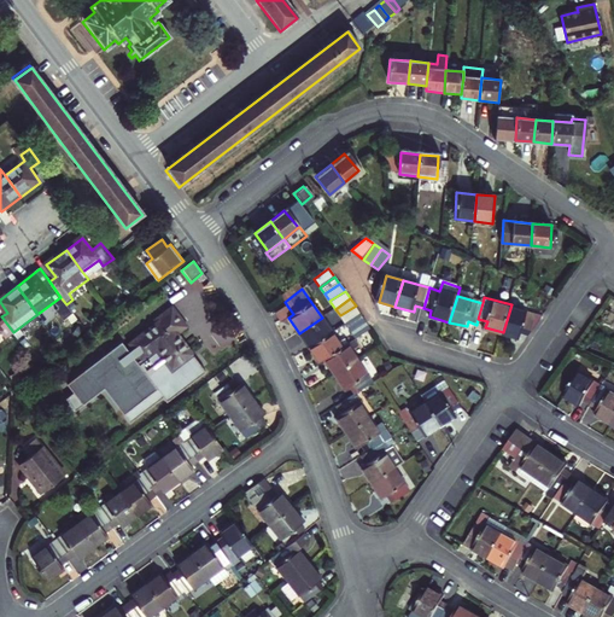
[(545,315),(512,304),(503,332),(522,338),(524,333),(531,336),(545,315)]
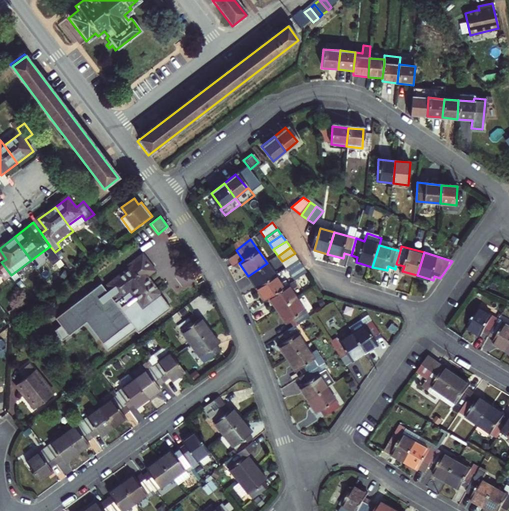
[(130,264),(131,265),(108,283),(108,284),(111,288),(108,291),(104,286),(101,282),(56,317),(69,335),(87,321),(104,343),(132,321),(114,300),(130,288),(143,305),(160,292),(147,276),(155,269),(143,253),(130,264)]
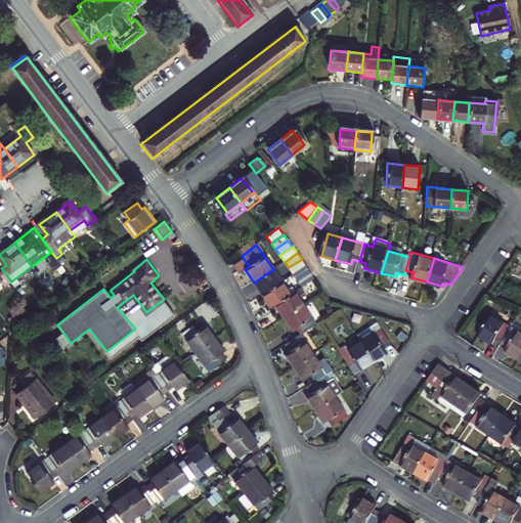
[(244,259),(233,266),(239,273),(245,269),(249,266),(244,259)]
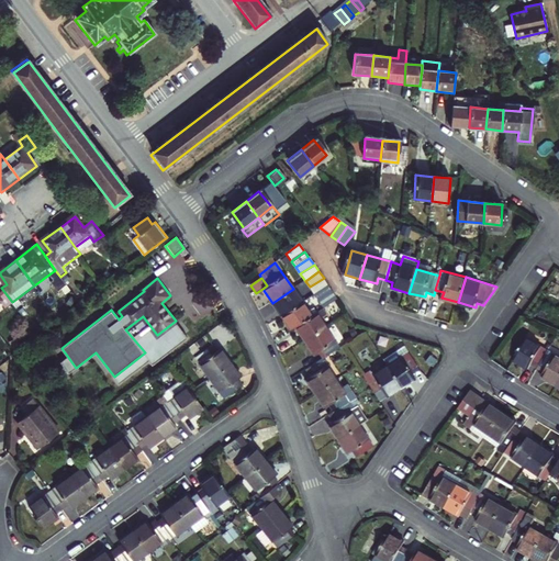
[(310,287),(315,294),(328,285),(324,278),(310,287)]
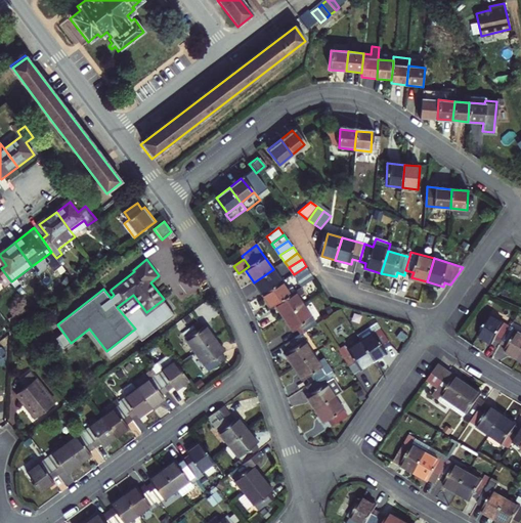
[(294,274),(298,279),(310,271),(306,266),(294,274)]
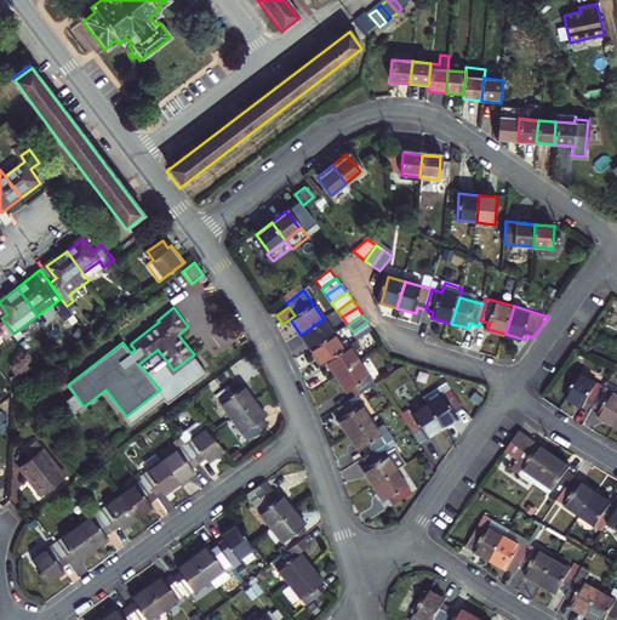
[(0,334),(3,333),(6,339),(13,334),(1,318),(0,319),(0,334)]
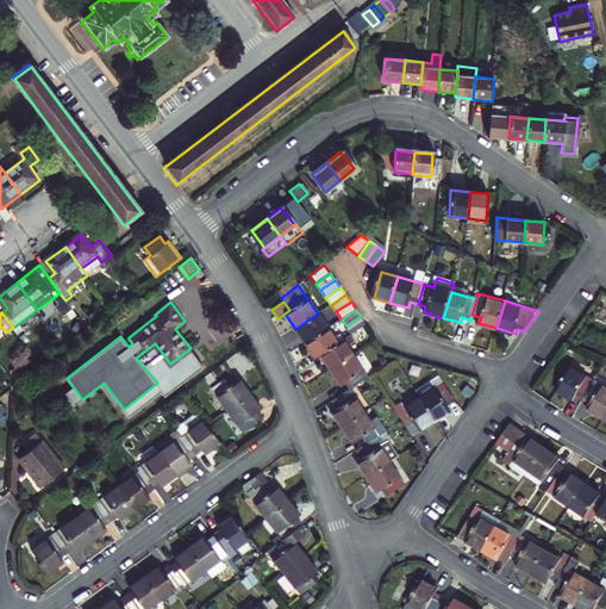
[(295,329),(306,343),(329,328),(318,314),(295,329)]
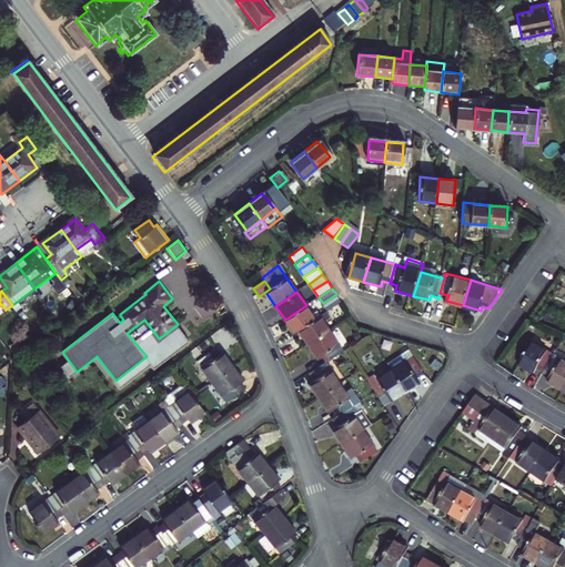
[(323,303),(329,311),(342,302),(336,294),(323,303)]
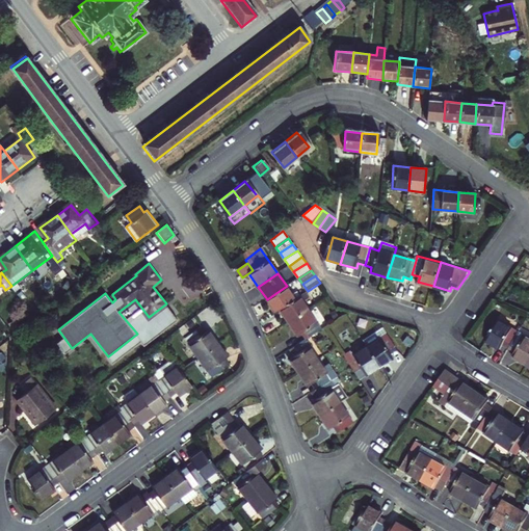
[(287,286),(267,299),(275,313),(281,310),(296,298),(287,286)]
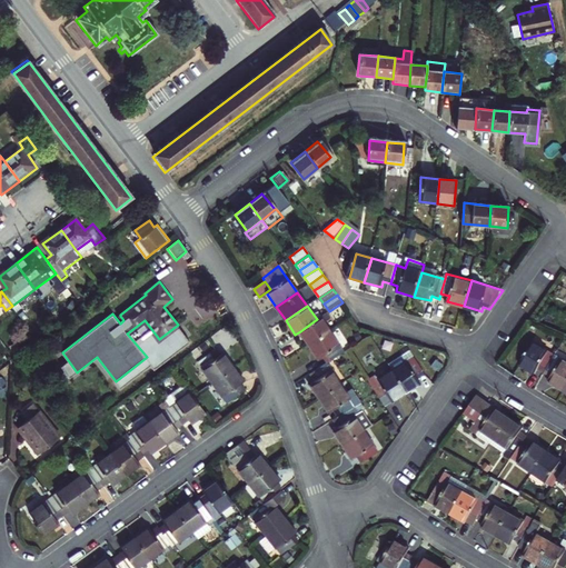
[(317,319),(300,331),(309,345),(331,329),(326,321),(334,317),(329,311),(317,319)]
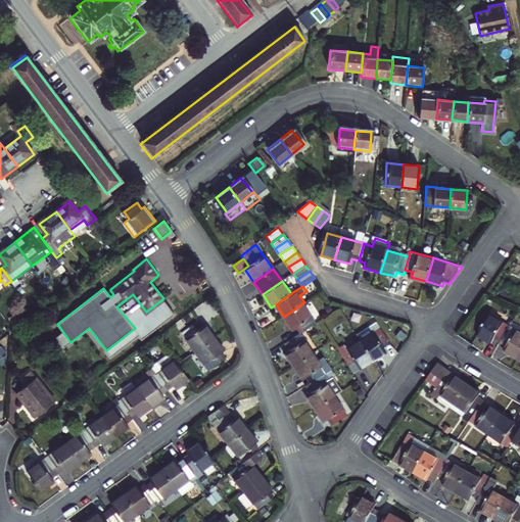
[(304,302),(284,317),(293,330),(297,328),(301,333),(318,321),(304,302)]
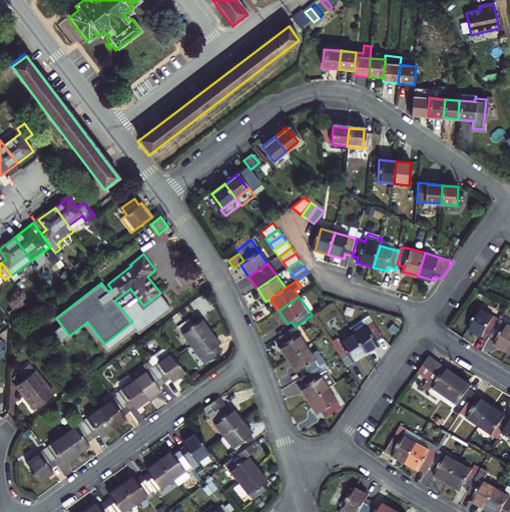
[(497,321),(477,309),(465,330),(479,337),(481,333),(488,337),(497,321)]
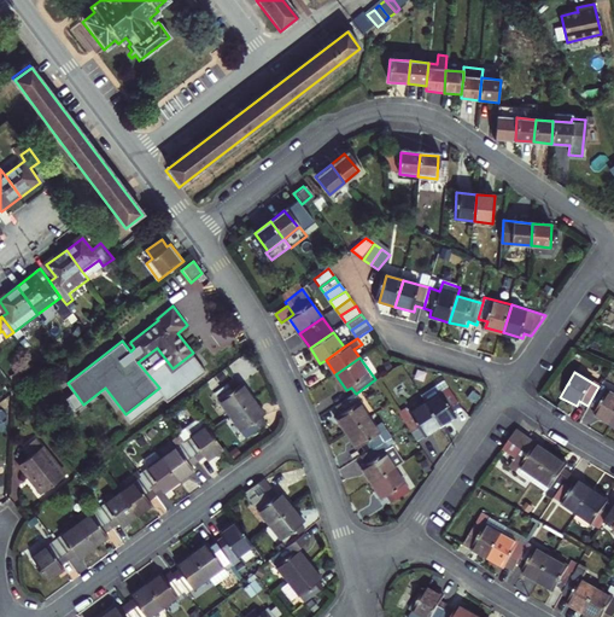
[(217,396),(232,419),(255,402),(245,388),(240,390),(235,383),(217,396)]
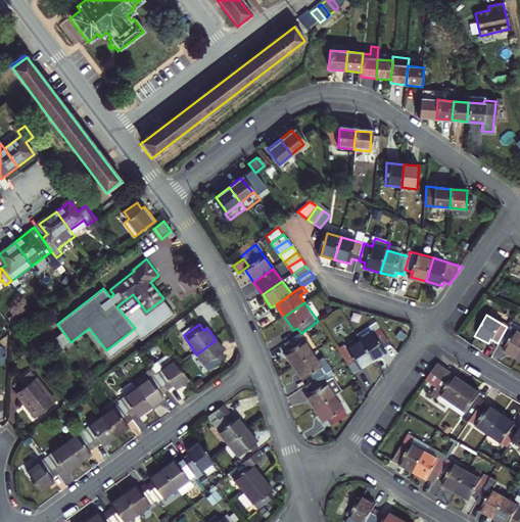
[(382,327),(363,341),(377,361),(390,351),(387,347),(393,342),(382,327)]
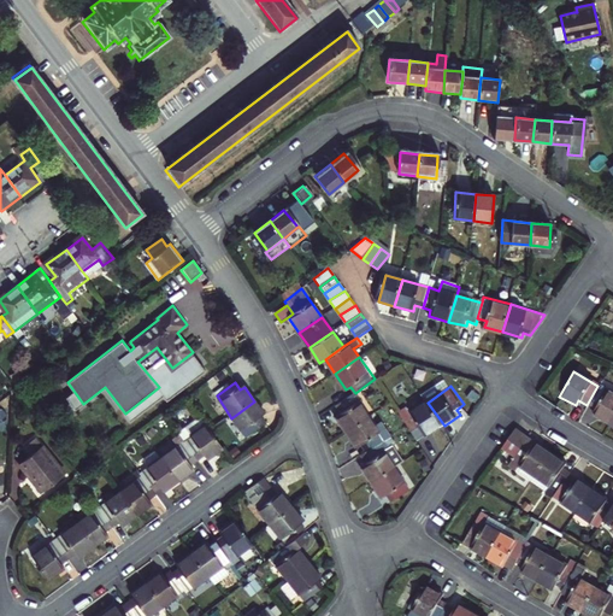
[(612,393),(597,386),(587,405),(594,409),(590,414),(607,423),(612,411),(612,393)]
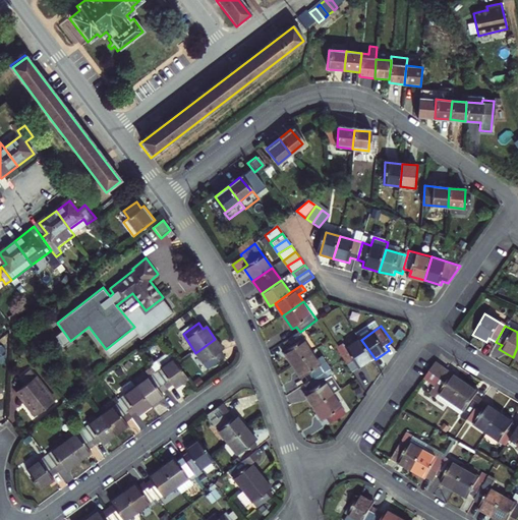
[(300,332),(284,343),(288,349),(285,352),(293,365),(314,351),(300,332)]
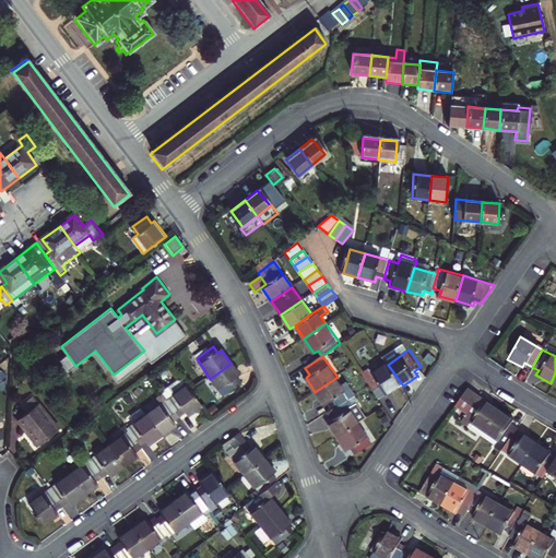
[(240,379),(231,364),(210,379),(224,399),(241,387),(238,381),(240,379)]
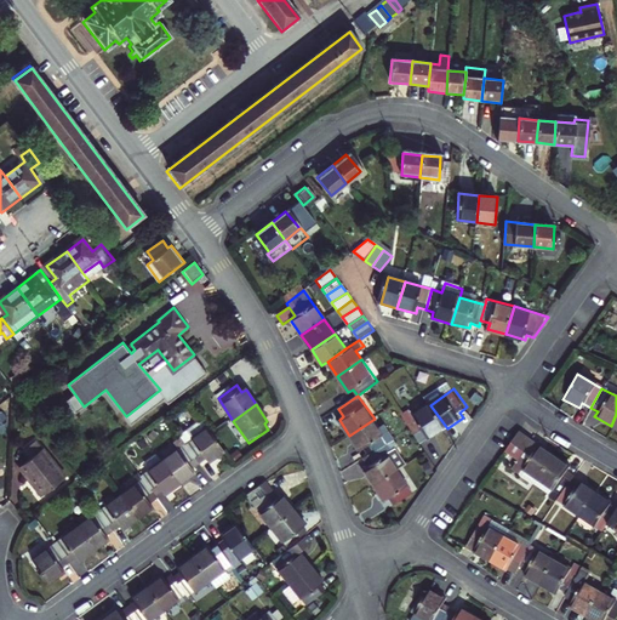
[(427,443),(447,428),(430,405),(410,420),(427,443)]
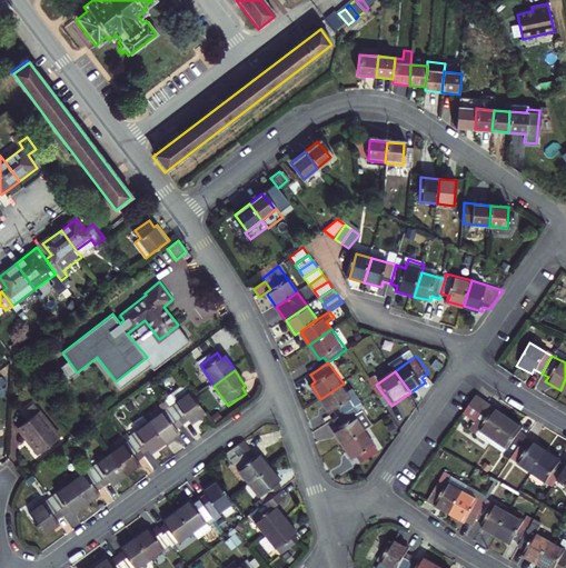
[(344,384),(320,399),(330,414),(335,410),(339,417),(351,408),(357,404),(344,384)]
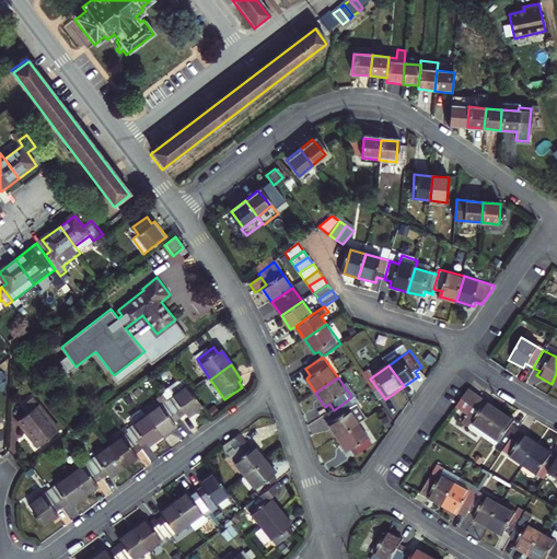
[(199,409),(189,395),(184,387),(178,381),(158,395),(163,403),(176,420),(182,416),(185,419),(199,409)]
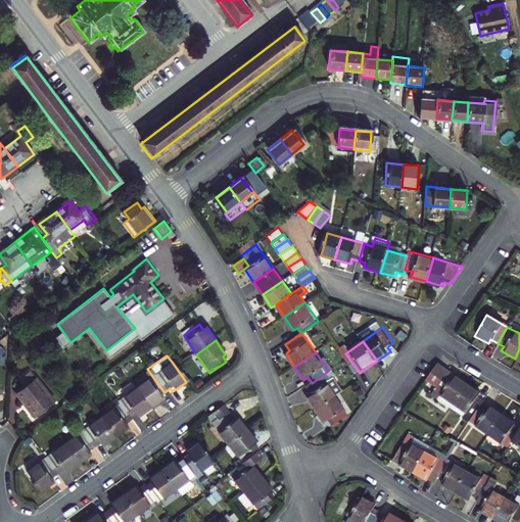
[(438,396),(453,405),(466,384),(433,365),(424,377),(436,384),(429,396),(436,400),(438,396)]
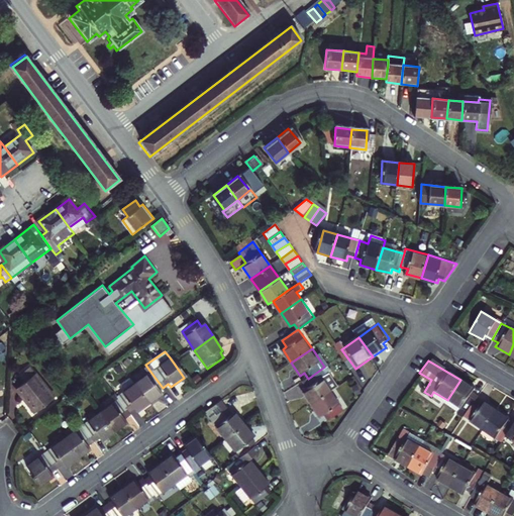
[(28,382),(20,387),(37,411),(56,399),(33,368),(23,374),(28,382)]
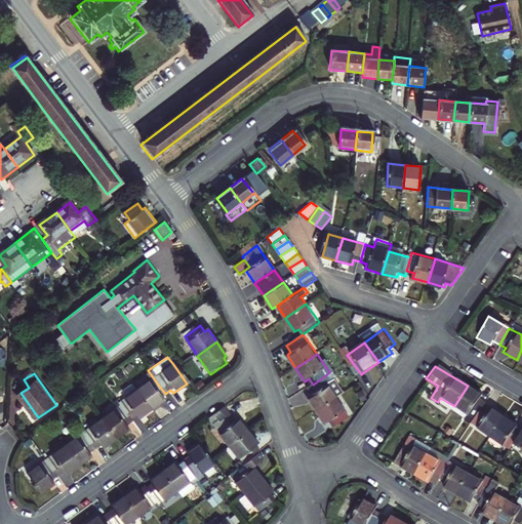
[(324,376),(313,385),(309,387),(313,394),(309,397),(317,409),(337,396),(324,376)]
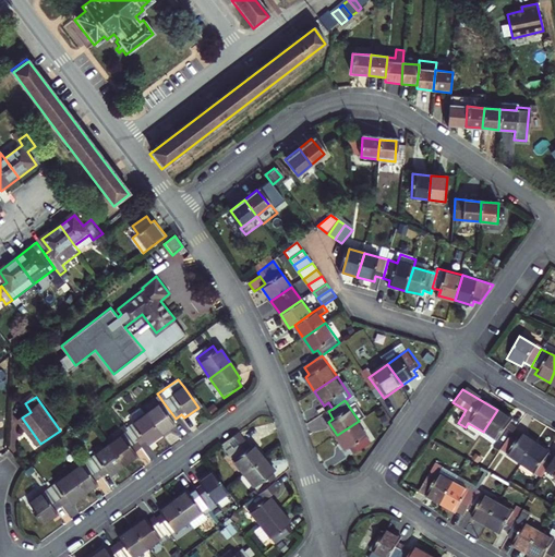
[(142,415),(157,436),(171,426),(169,423),(176,419),(163,401),(142,415)]
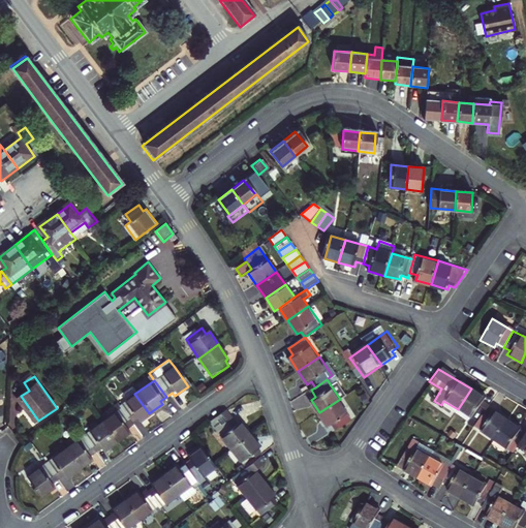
[(466,424),(472,428),(473,427),(484,410),(487,406),(481,401),(484,397),(471,389),(458,409),(469,417),(466,424)]
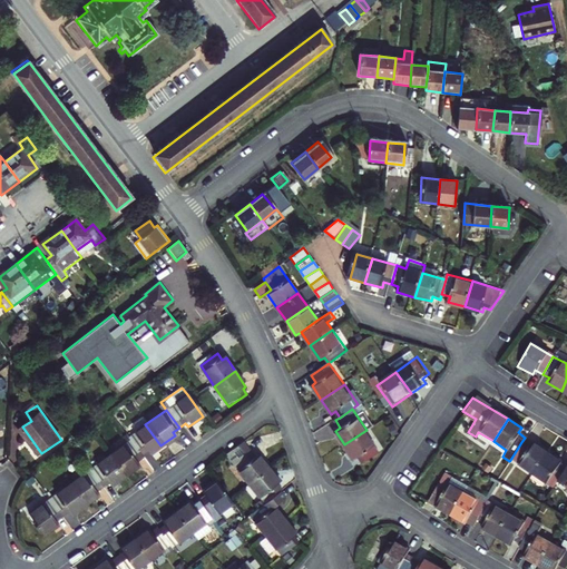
[(127,442),(138,458),(145,452),(147,455),(160,445),(145,424),(126,439),(127,442)]
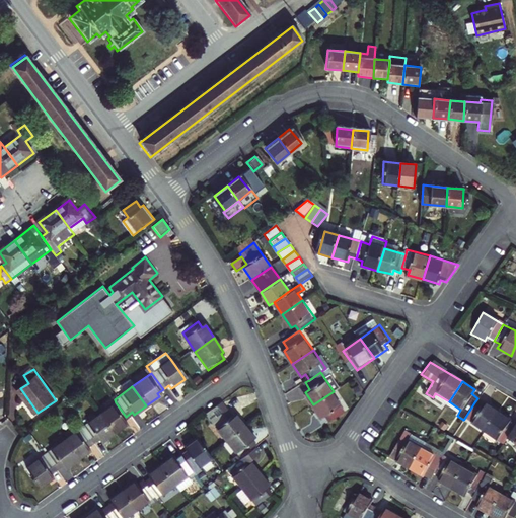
[(334,391),(313,404),(323,419),(327,416),(332,421),(347,411),(334,391)]
